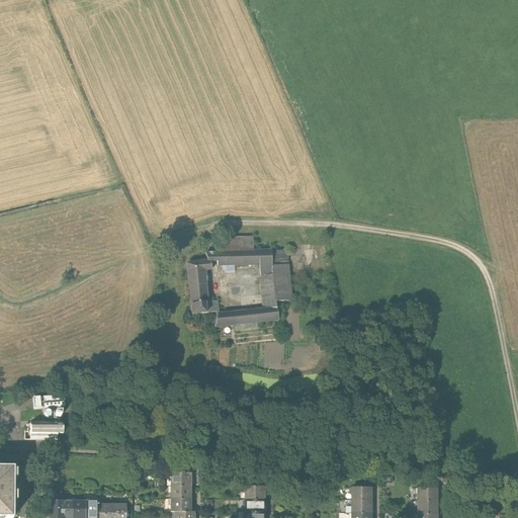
[(258,265),(271,265),(271,267),(287,266),(287,251),(271,251),(253,252),(253,238),(222,238),(222,252),(217,252),(217,253),(204,253),(206,261),(209,261),(210,263),(217,262),(218,266),(258,265)]
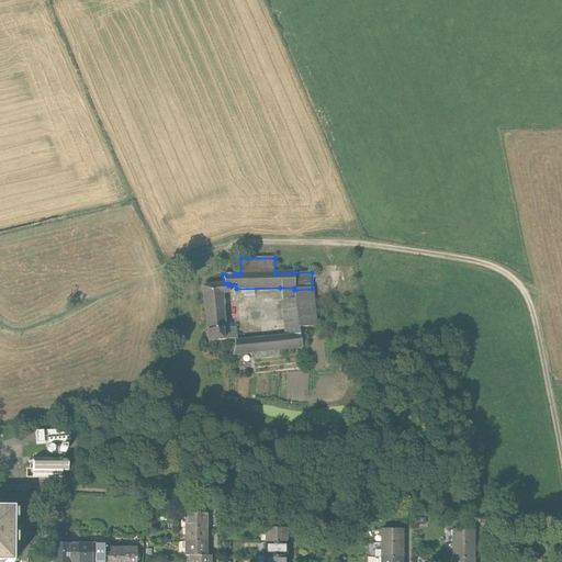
[(227,283),(224,283),(203,287),(208,330),(209,341),(233,339),(235,343),(235,341),(237,341),(236,338),(235,327),(224,328),(222,294),(229,293),(228,285),(227,283)]
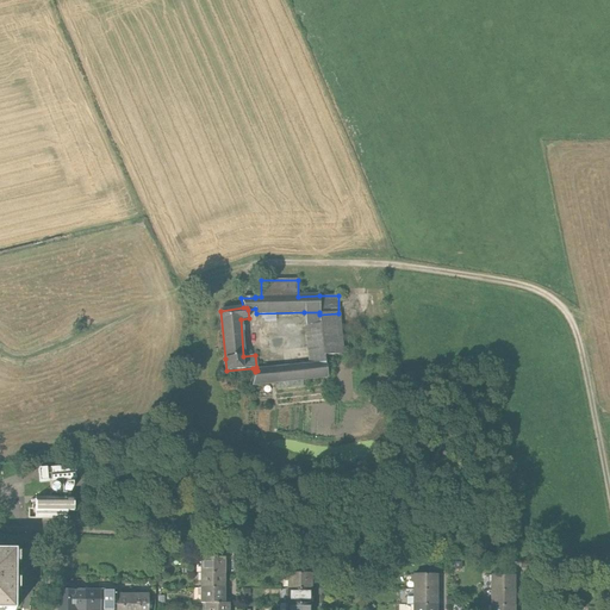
[(309,365),(325,363),(324,356),(319,315),(319,312),(304,312),(309,365)]
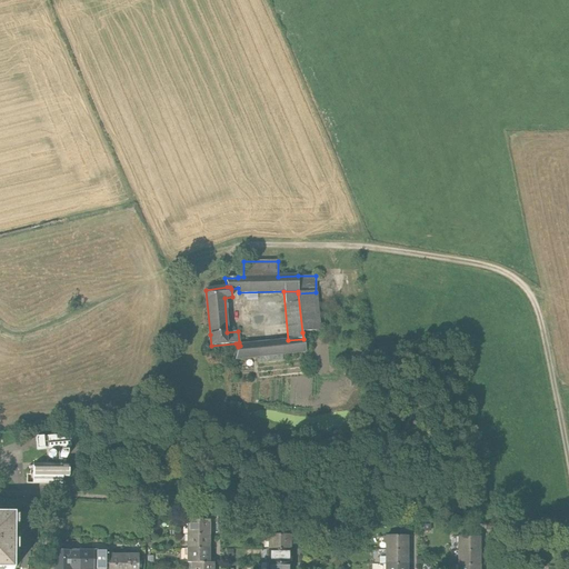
[(319,330),(316,292),(298,293),(302,332),(319,330)]
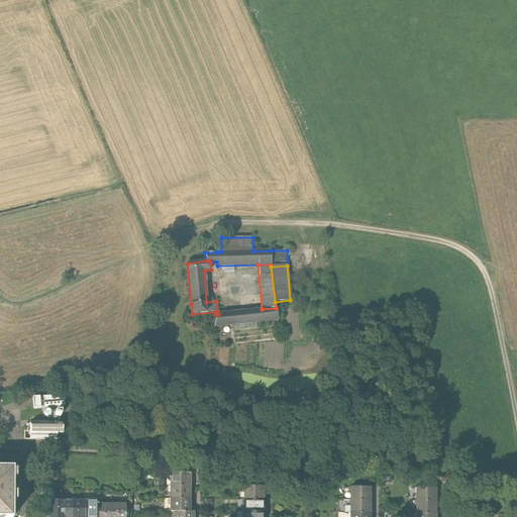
[(218,314),(216,314),(216,315),(214,326),(277,319),(276,308),(262,309),(218,314)]
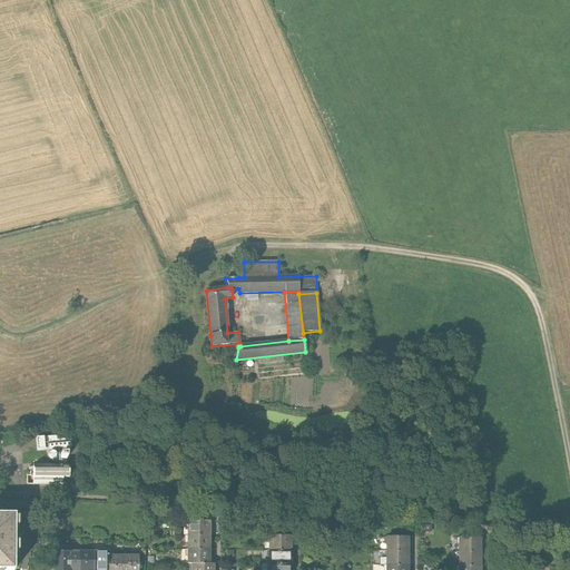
[(69,465),(32,465),(31,484),(61,485),(61,479),(69,479),(69,465)]
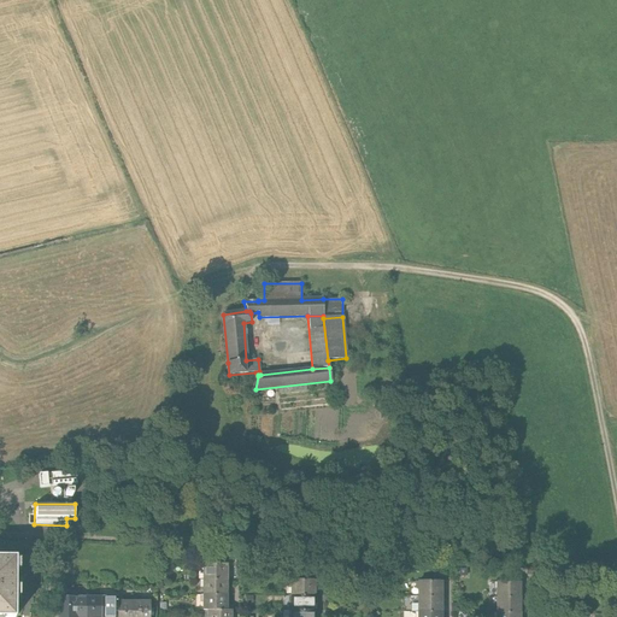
[(0,558),(0,616),(13,616),(15,559),(0,558)]
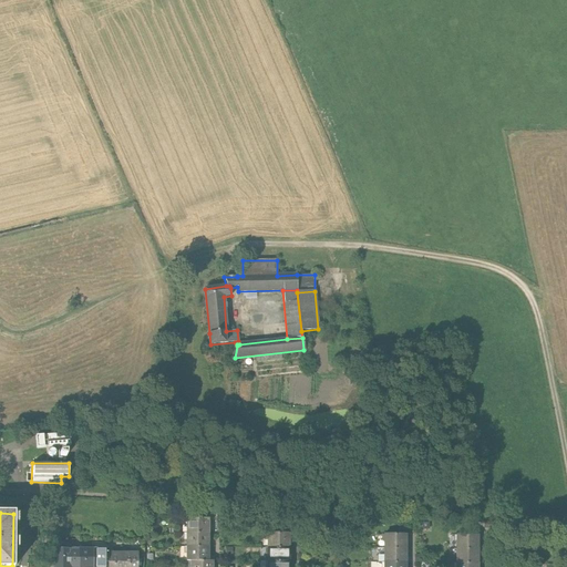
[(187,519),(187,534),(207,534),(208,519),(187,519)]
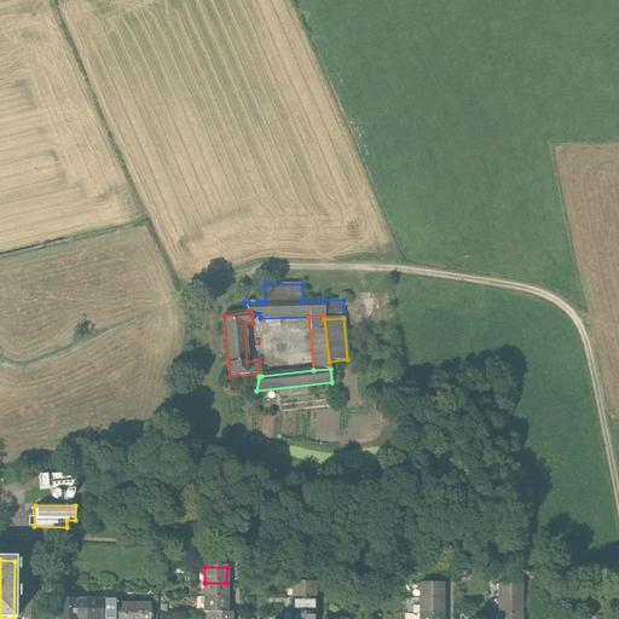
[(293,573),(293,583),(316,583),(320,584),(320,576),(293,573)]
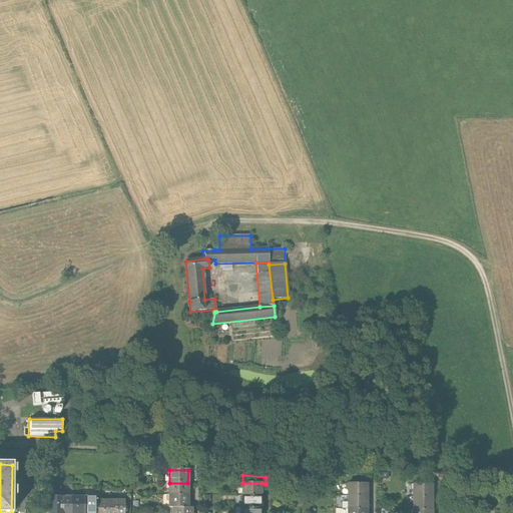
[(187,483),(169,483),(169,495),(187,495),(187,483)]
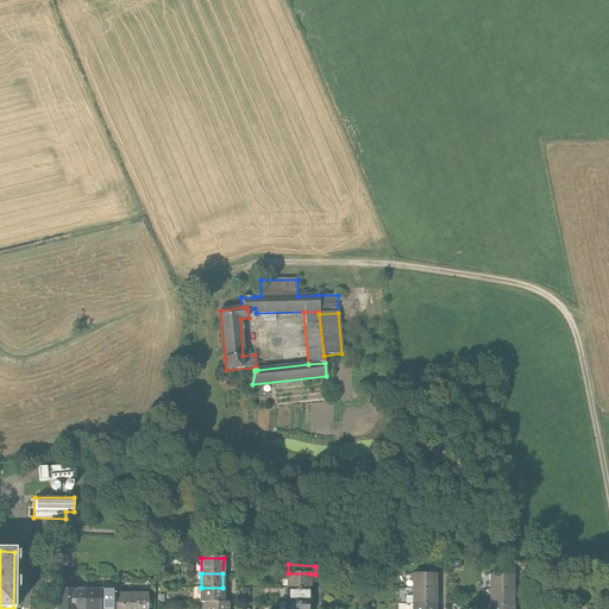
[(288,589),(311,589),(311,573),(288,573),(288,589)]
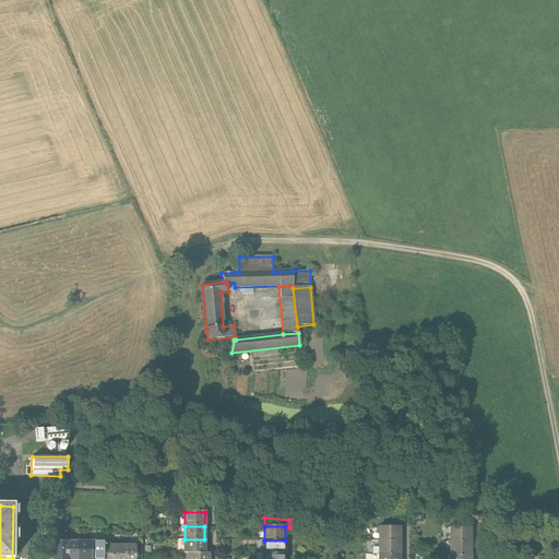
[(379,526),(379,540),(402,540),(402,527),(379,526)]
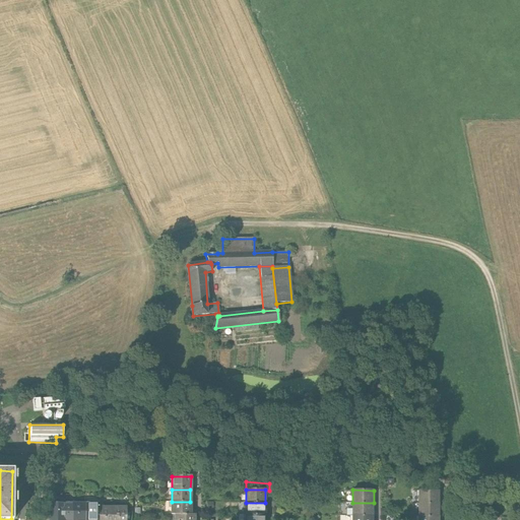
[(417,491),(416,504),(439,504),(439,491),(417,491)]
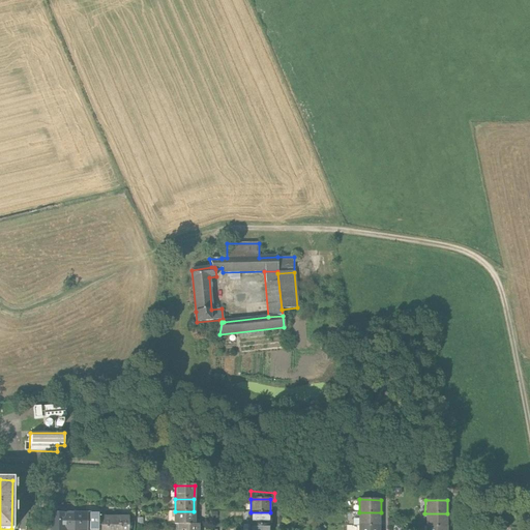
[(194,525),(194,511),(175,511),(175,525),(178,525),(194,525)]
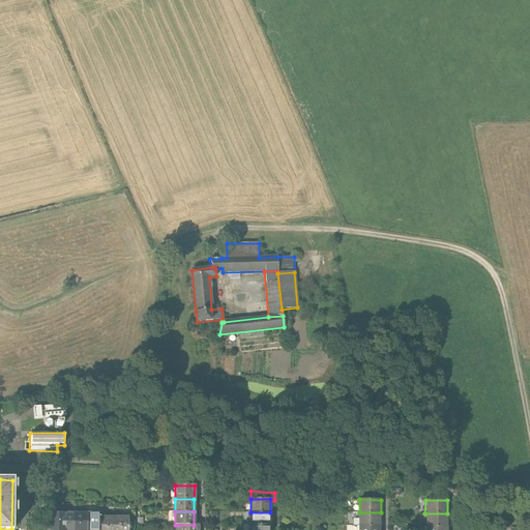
[(270,525),(270,512),(251,512),(251,525),(270,525)]
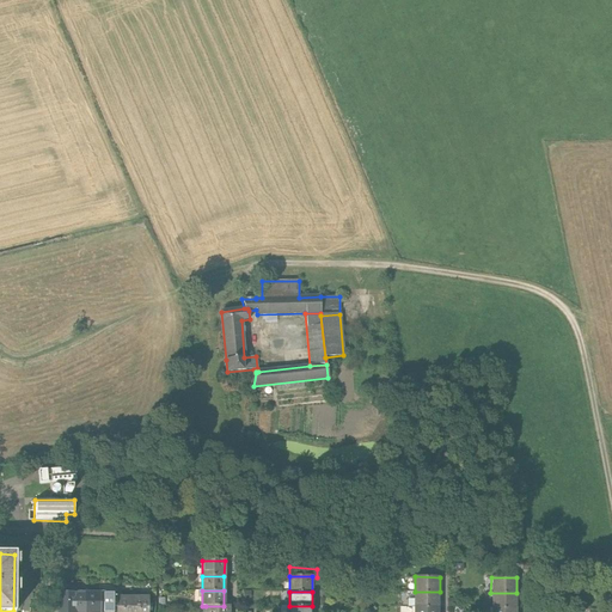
[(415,592),(415,607),(440,607),(440,592),(415,592)]
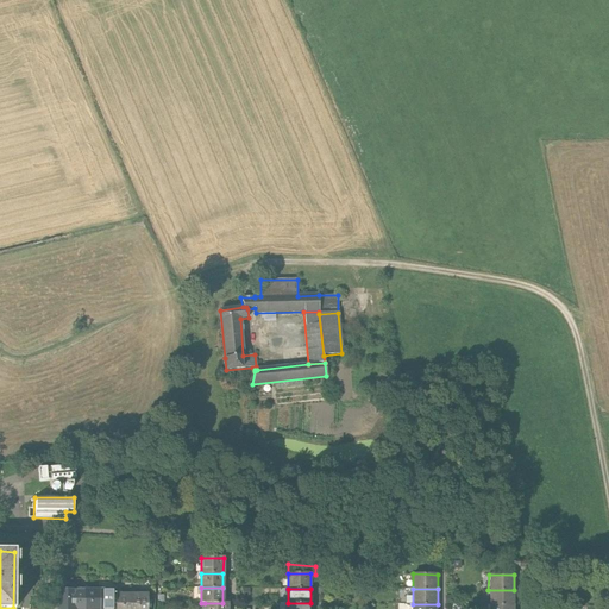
[(83,608),(83,590),(58,591),(57,608),(83,608)]
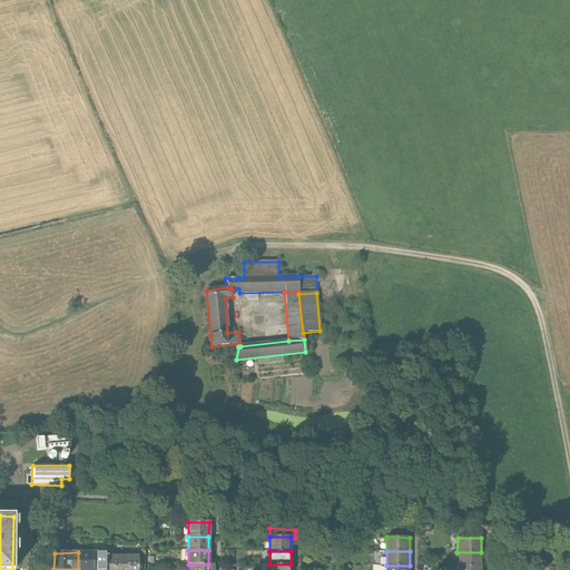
[(92,569),(94,552),(78,552),(78,569),(92,569)]
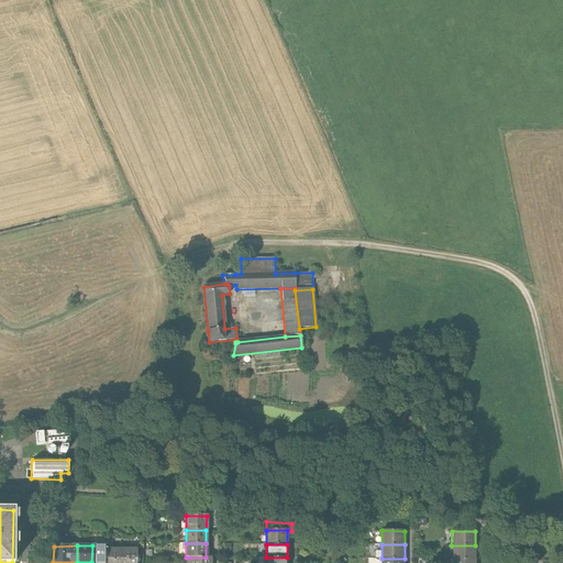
[(107,562),(108,550),(108,547),(92,545),(91,562),(107,562)]
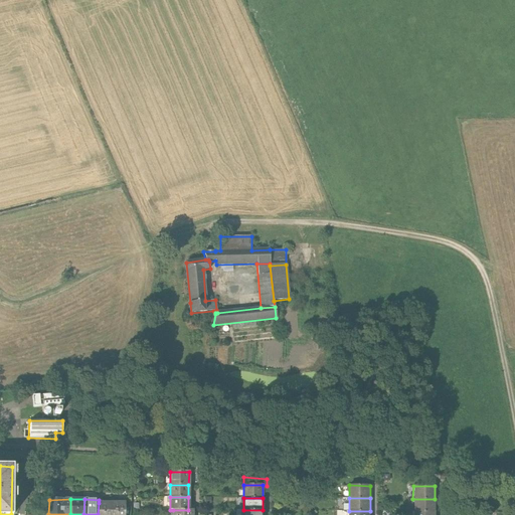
[(412,499),(412,511),(435,512),(435,499),(412,499)]
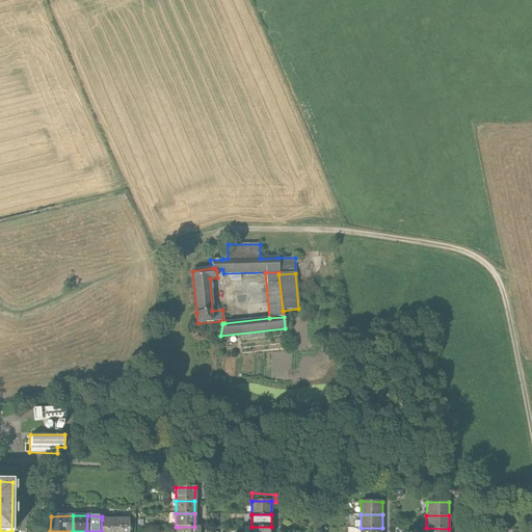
[(114,531),(115,520),(102,520),(101,531),(114,531)]
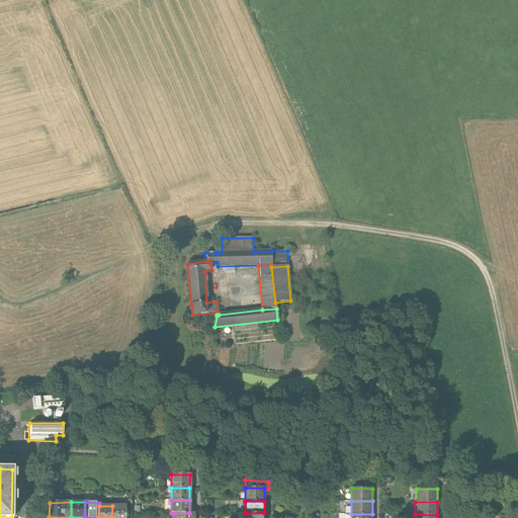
[(124,517),(125,506),(112,506),(111,517),(124,517)]
